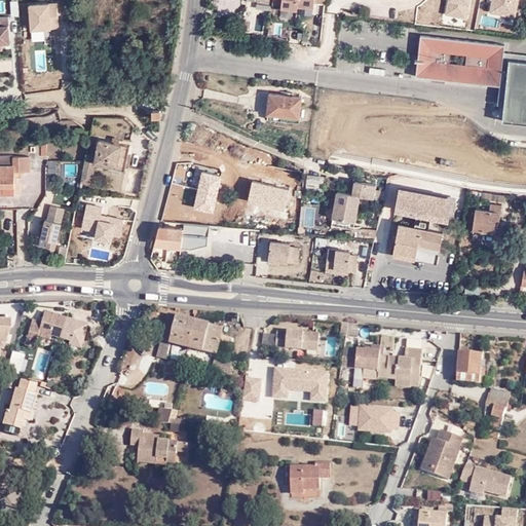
[(51,0),(30,0),(32,27),(54,26),(51,0)]
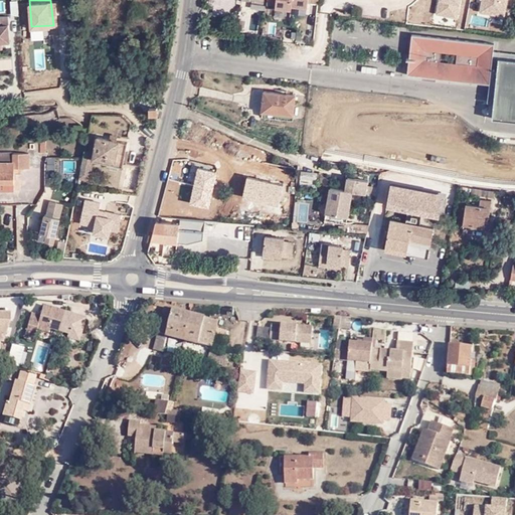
[(0,48),(4,48),(4,40),(11,40),(11,15),(0,14),(0,48)]
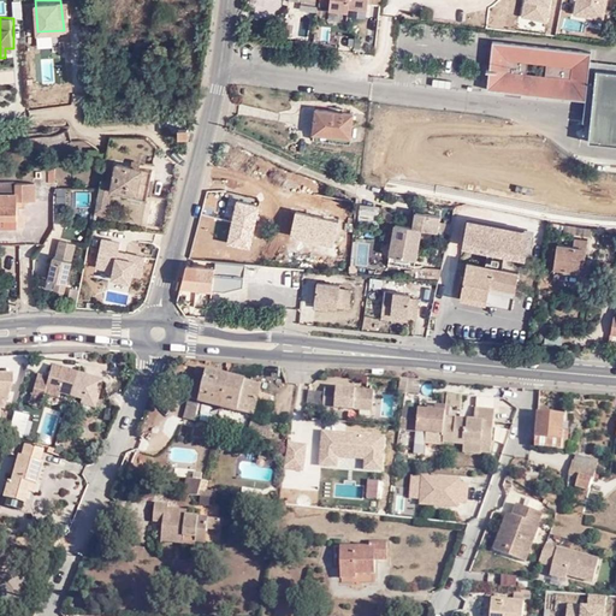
[(492,41),(487,89),(507,92),(507,94),(521,95),(522,90),(587,98),(591,60),(592,52),(492,41)]
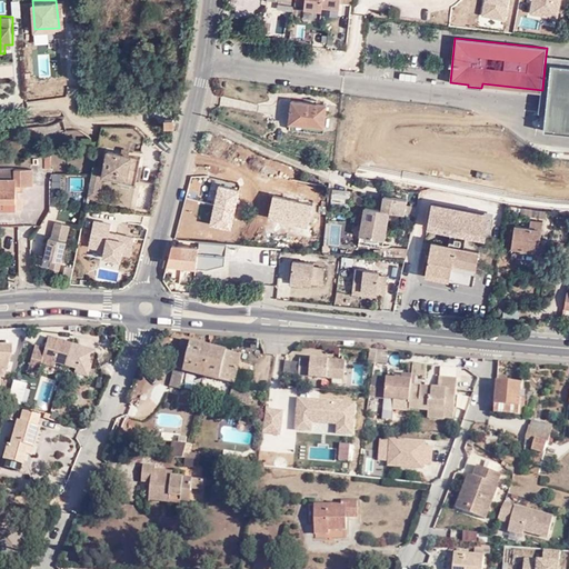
[(568,58),(546,56),(542,90),(541,90),(538,112),(546,112),(551,63),(568,65),(568,58)]
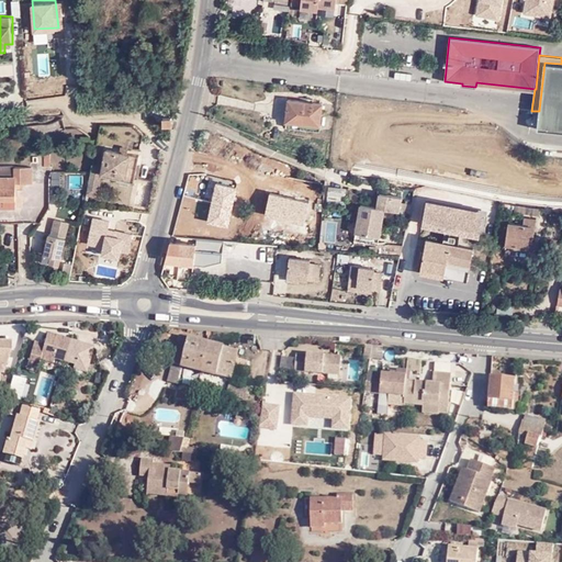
[(561,64),(544,63),(539,111),(537,130),(561,131),(561,64)]
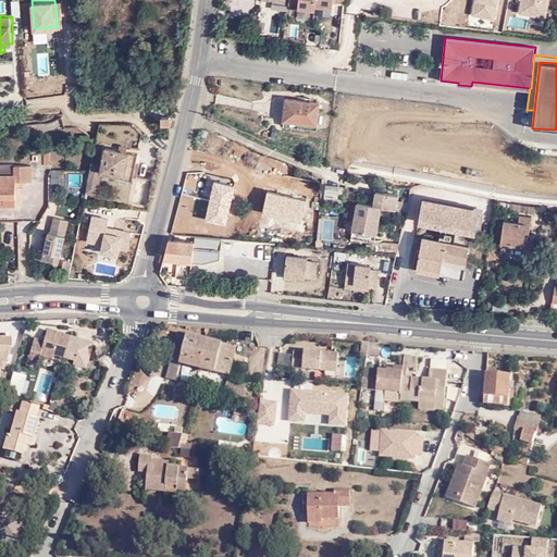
[(285,122),(317,125),(320,102),(287,99),(285,122)]
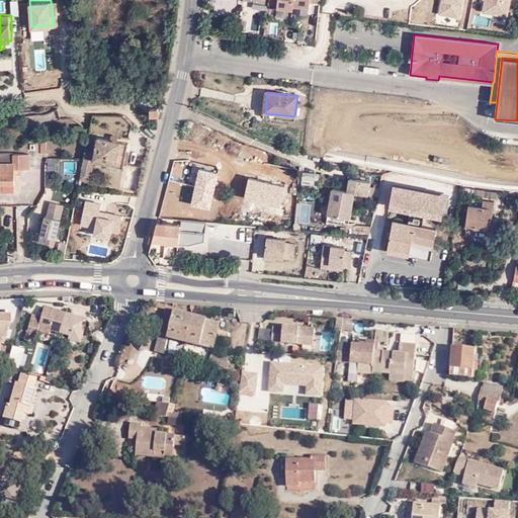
[(293,121),(294,116),(265,113),(265,118),(293,121)]
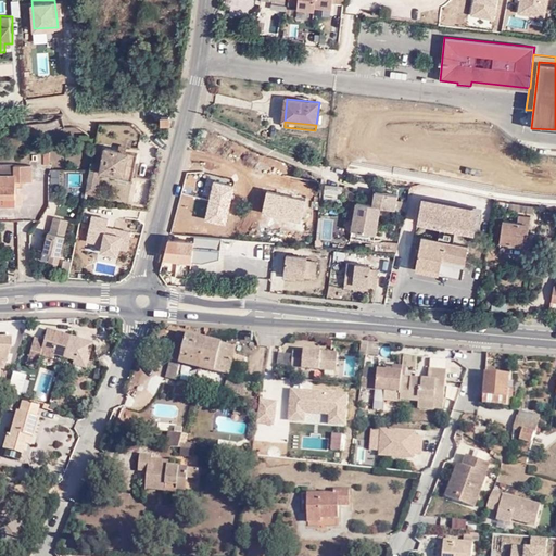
[(90,134),(81,134),(83,143),(96,143),(96,136),(90,136),(90,134)]
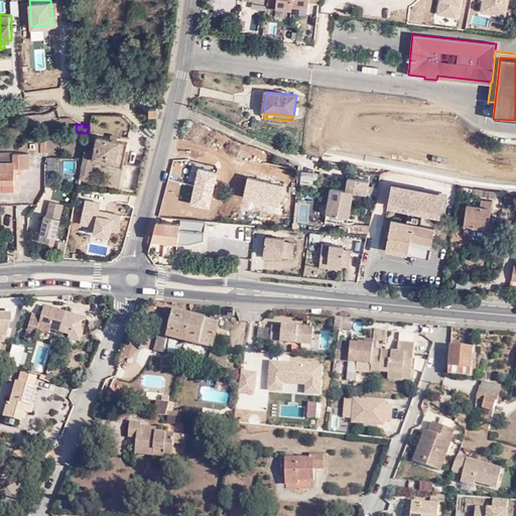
[(86,149),(80,176),(89,178),(93,159),(94,159),(95,156),(124,162),(129,142),(118,139),(111,138),(100,135),(96,152),(86,149)]
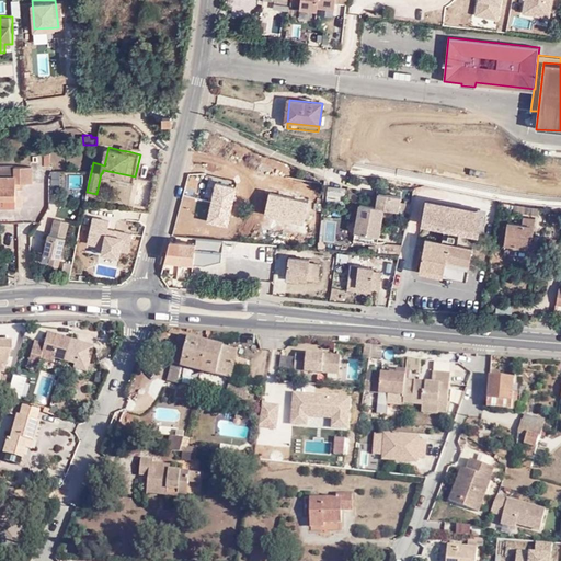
[(0,167),(0,176),(15,178),(15,168),(0,167)]
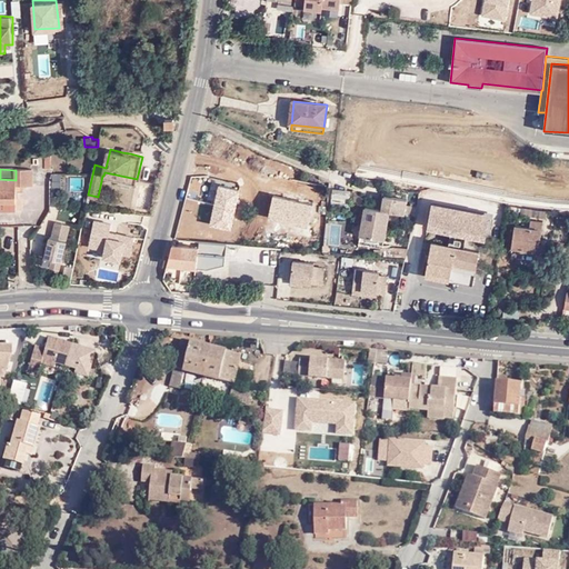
[(16,187),(23,187),(33,187),(33,170),(16,170),(16,180),(0,179),(0,202),(5,203),(5,211),(17,211),(17,192),(16,187)]
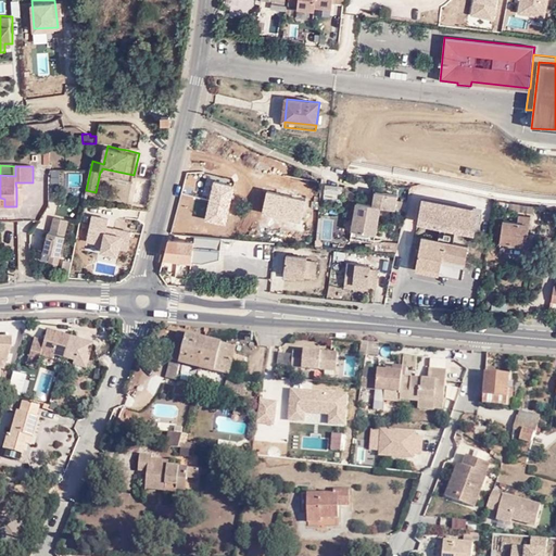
[(133,179),(134,175),(102,168),(101,172),(133,179)]
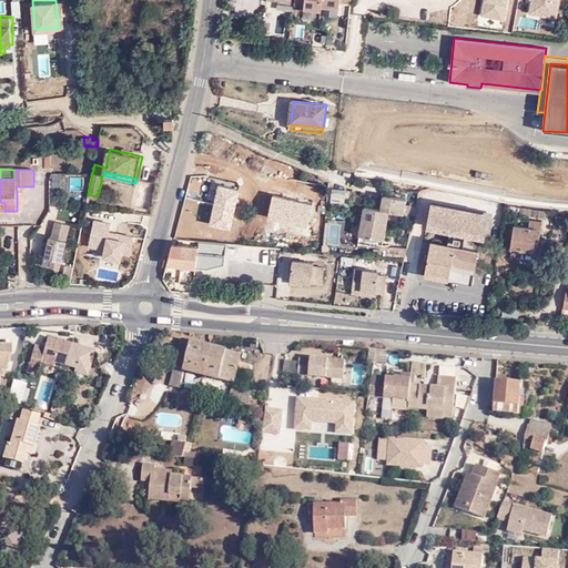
[(53,173),(53,192),(62,192),(62,173),(53,173)]
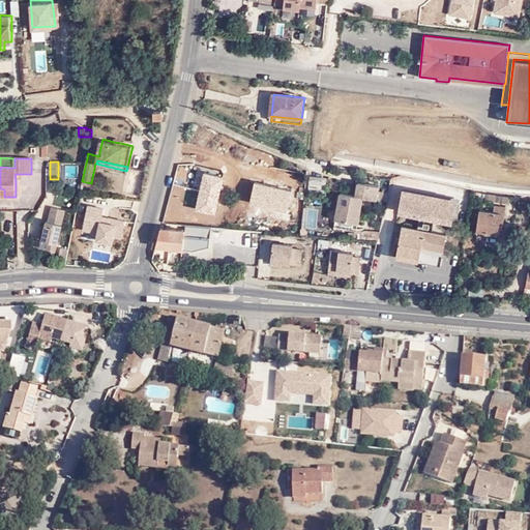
[(247,197),(267,202),(268,197),(278,199),(284,178),(302,182),(304,174),(270,166),(267,179),(249,175),(247,184),(251,185),(247,197)]
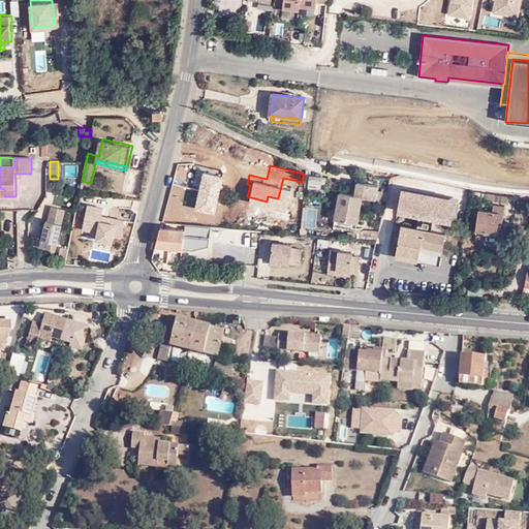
[(327,178),(311,176),(309,189),(324,191),(327,178)]
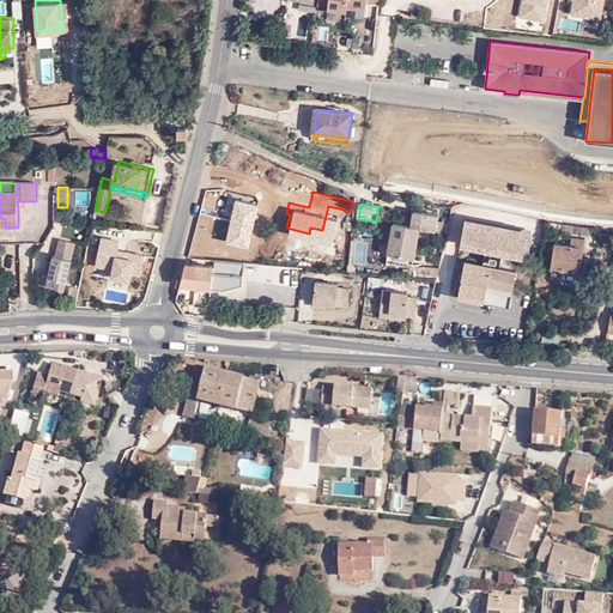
[(520,255),(527,224),(463,208),(456,240),(520,255)]
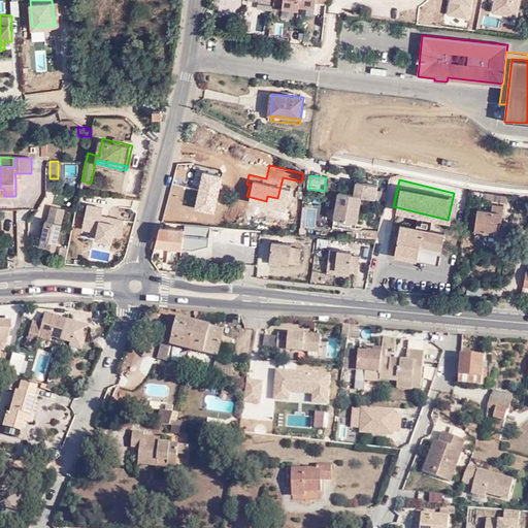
[(336,218),(358,222),(361,201),(362,195),(368,196),(374,197),(376,198),(377,191),(378,185),(358,182),(356,194),(340,191),(336,218)]
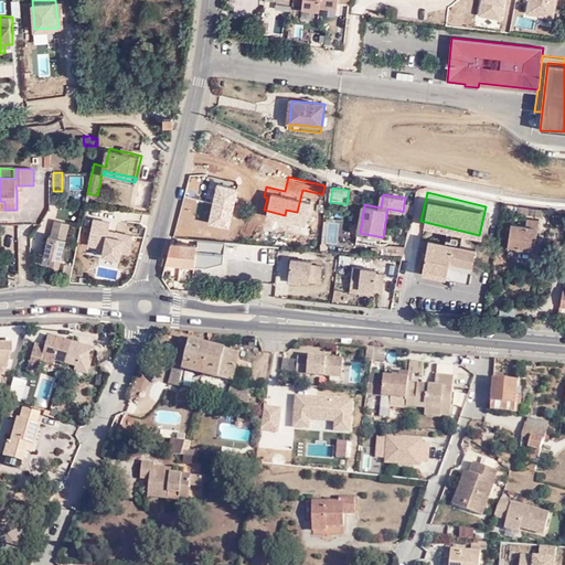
[(543,209),(511,204),(510,211),(542,215),(543,209)]
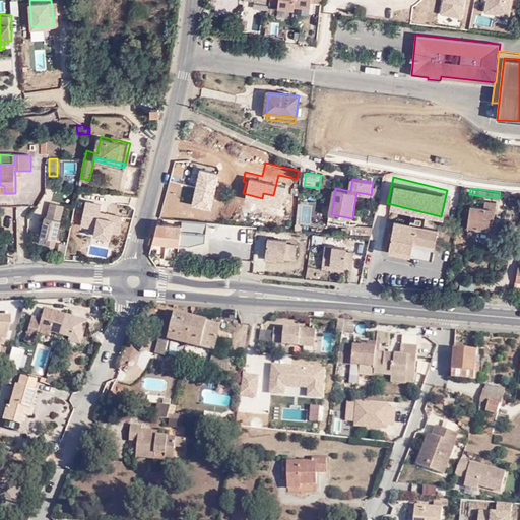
[(273,195),(263,193),(262,198),(243,193),(242,201),(270,207),(273,195)]
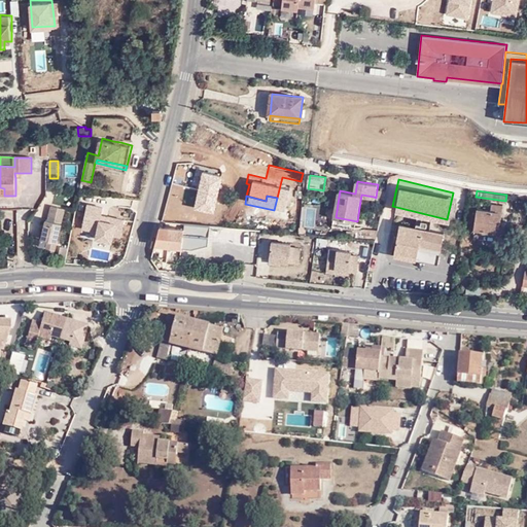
[(64,206),(51,203),(47,216),(46,216),(41,236),(47,237),(45,245),(54,247),(64,206)]
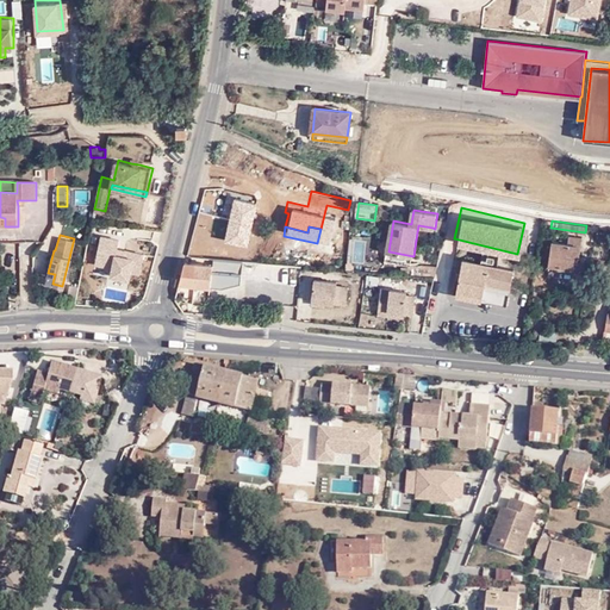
[(354,236),(354,265),(377,265),(377,249),(371,249),(371,236),(354,236)]
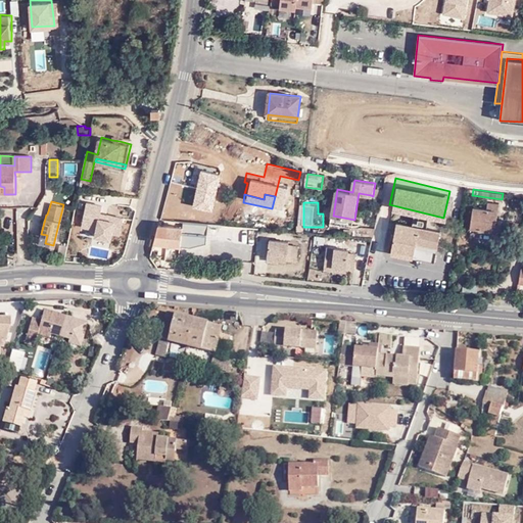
[(471,228),(491,230),(492,219),(496,220),(498,203),(487,202),(487,209),(474,207),(471,228)]
